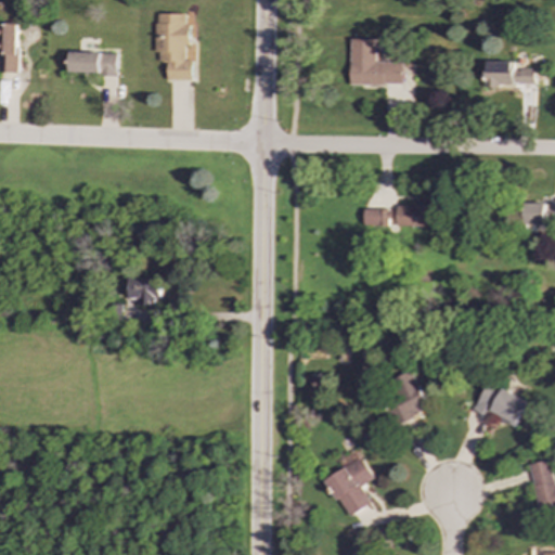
[(169,81),(194,81),(194,61),(185,61),(186,46),(191,46),(191,24),(185,24),(186,14),(158,14),(157,62),(169,62),(169,81)]
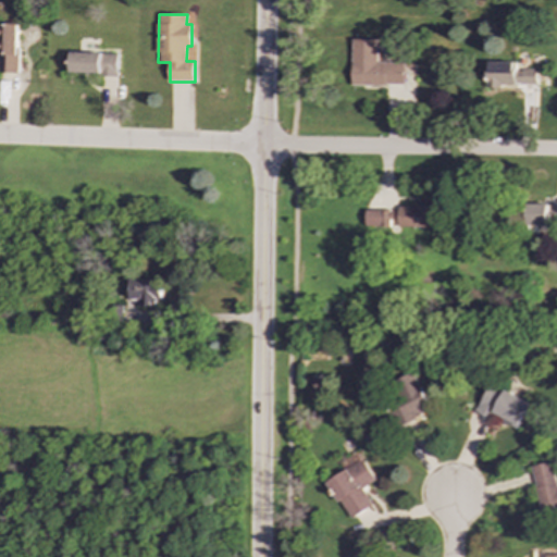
[(19,24),(0,24),(0,73),(20,73),(19,24)]
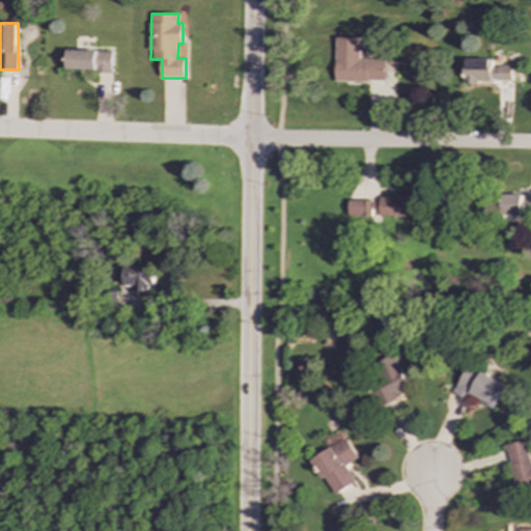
[(361,38),(336,37),(336,81),(386,82),(386,60),(361,60),(361,38)]
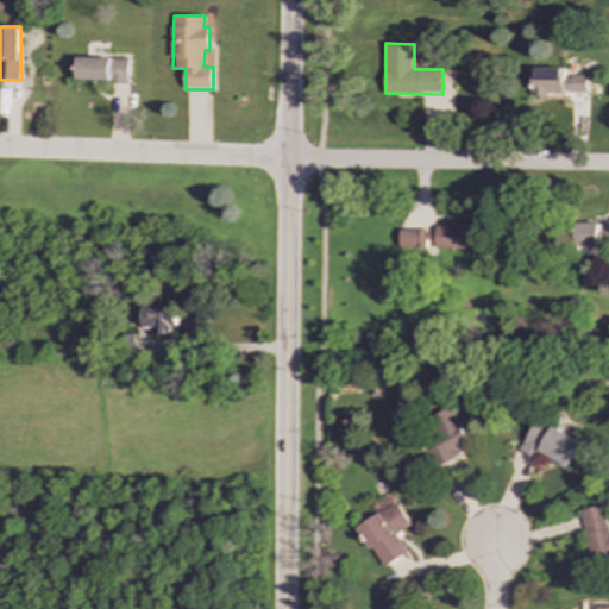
[(131,58),(79,57),(77,82),(112,83),(112,86),(130,87),(131,58)]
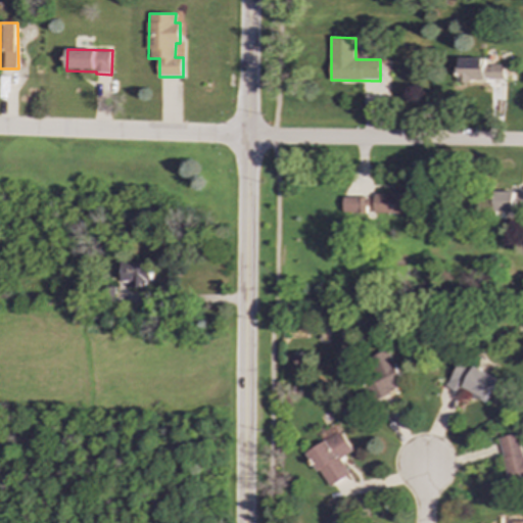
[(505,65),(484,65),(484,58),(459,58),(459,82),(505,81),(505,65)]
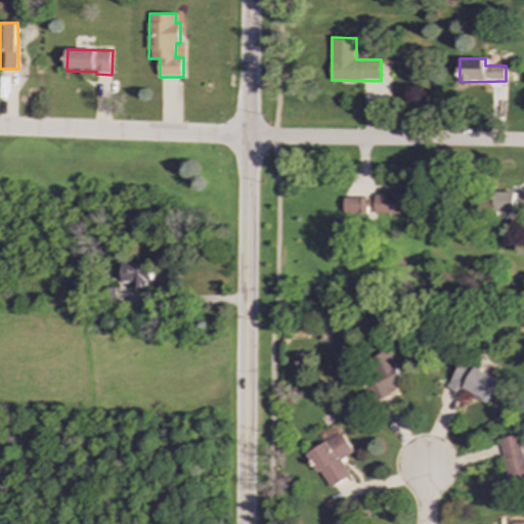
[(516,192),(494,191),(494,212),(516,212),(516,192)]
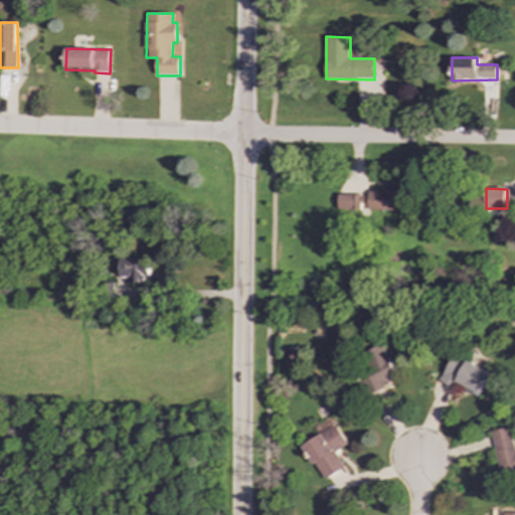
[(400,190),(369,189),(368,209),(400,209),(400,190)]
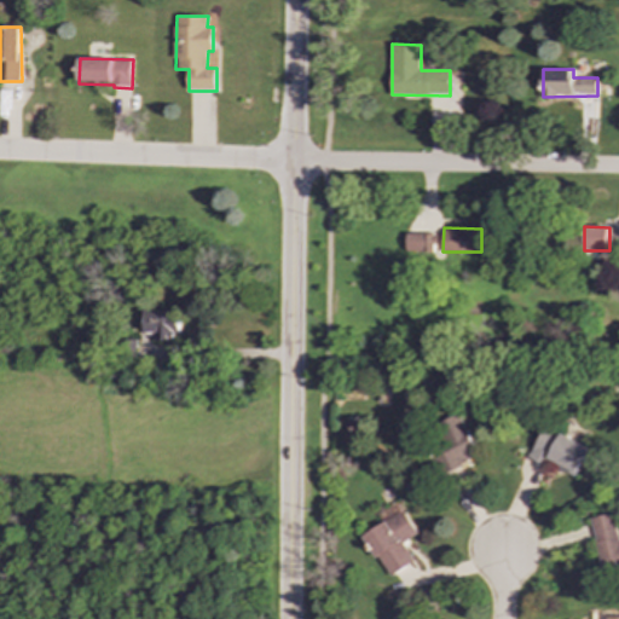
[(406,253),(434,253),(434,244),(440,243),(440,232),(406,233),(406,253)]
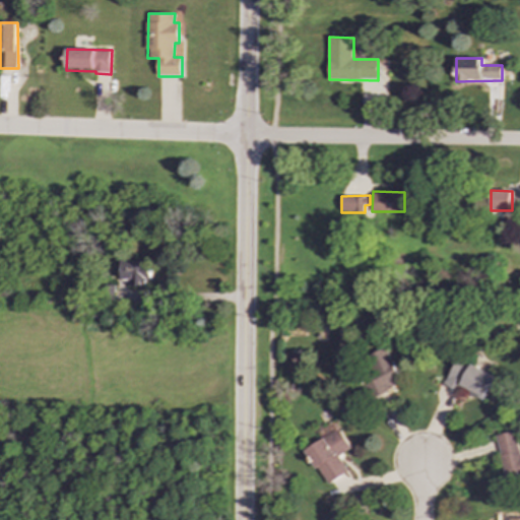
[(124,279),(130,279),(130,288),(147,288),(147,282),(151,282),(151,261),(123,261),(124,279)]
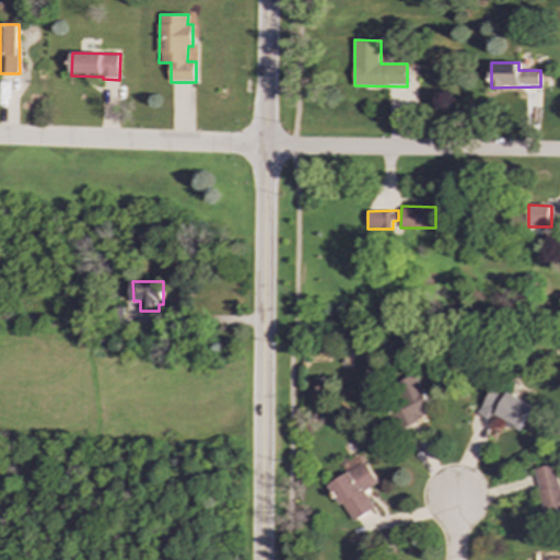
[(434,408),(413,373),(386,391),(407,424),(434,408)]
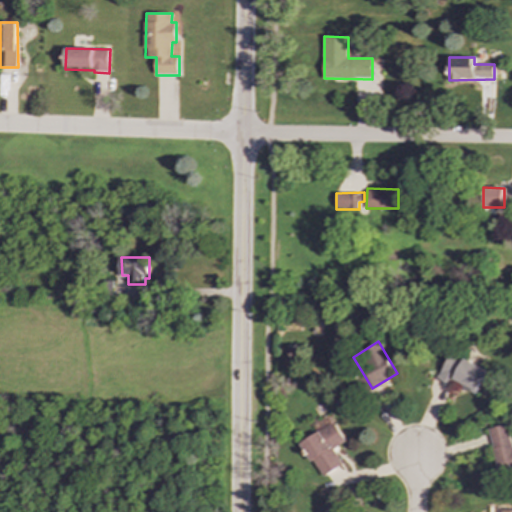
[(488,371),(450,351),(437,378),(449,385),(452,381),(476,393),(488,371)]
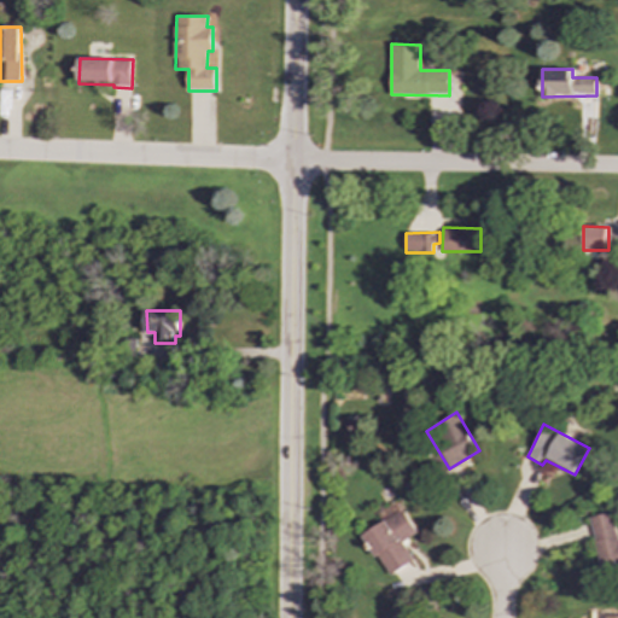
[(390,576),(415,560),(403,541),(418,532),(398,502),(394,505),(397,512),(363,532),(390,576)]
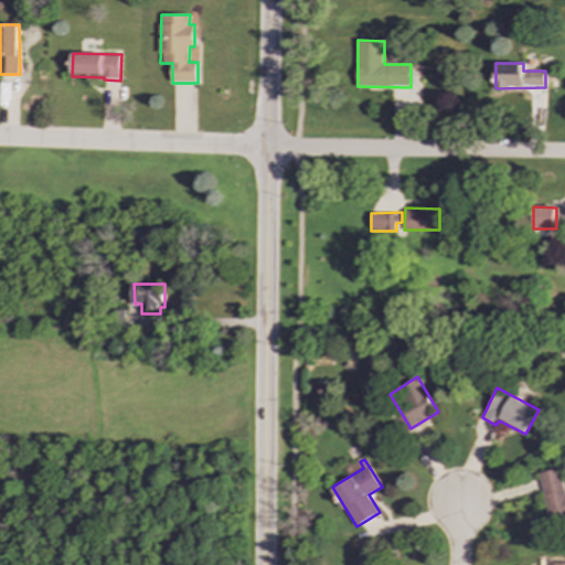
[(537,472),(551,524),(564,520),(564,494),(558,468),(537,472)]
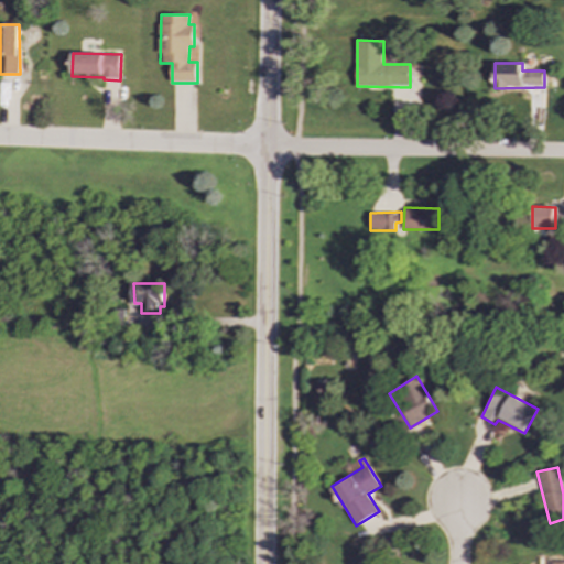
[(347,563),(372,563),(372,553),(348,553),(347,563)]
